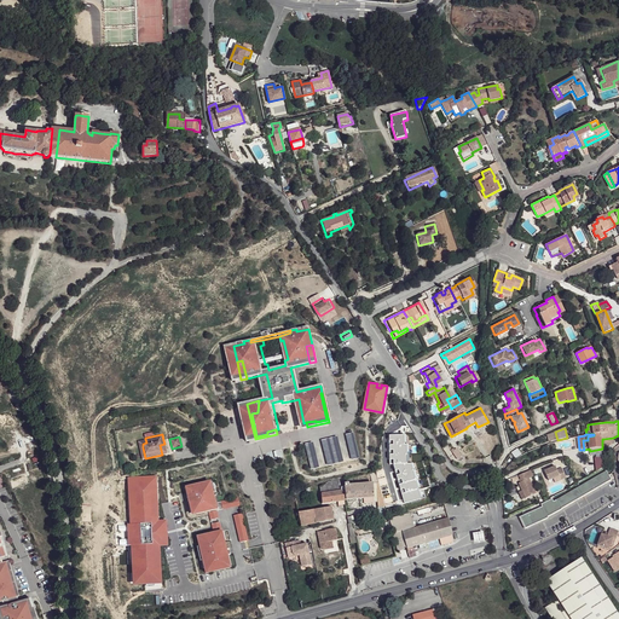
[(595,472),(605,467),(601,460),(591,466),(595,472)]
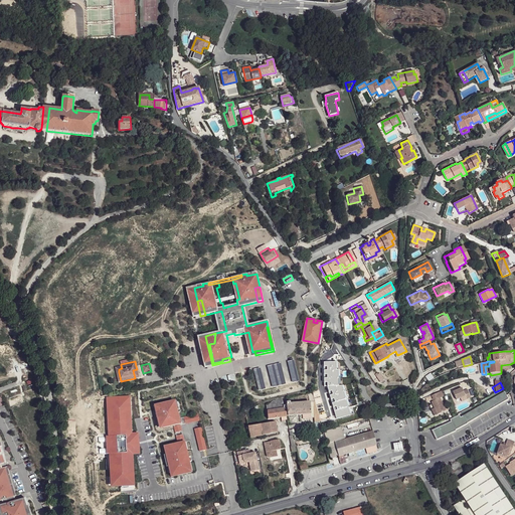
[(456,391),(453,392),(457,400),(462,397),(465,395),(467,399),(471,397),(470,396),(468,391),(467,389),(463,391),(462,388),(460,389),(456,391)]
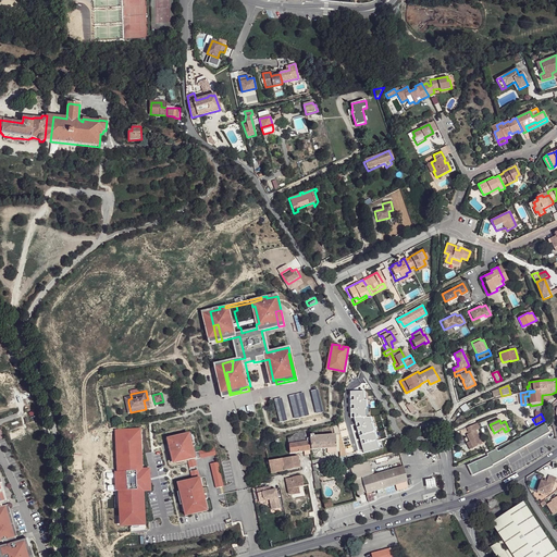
[(480,429),(478,423),(467,428),(469,434),(467,435),(470,442),(473,448),(483,445),(477,431),(480,429)]
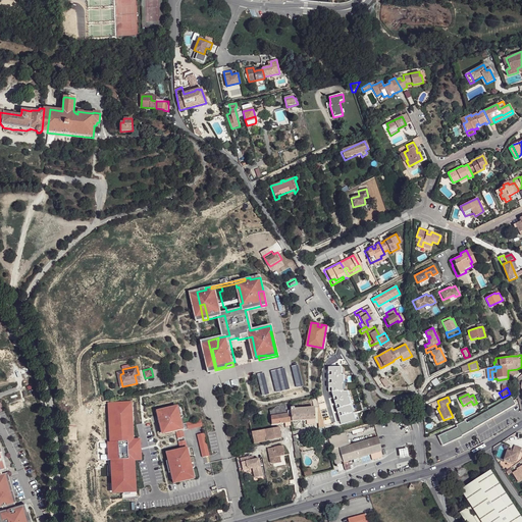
[(463,435),(474,430),(473,429),(516,404),(512,397),(468,423),(467,421),(458,426),(459,428),(438,436),(444,447),(463,437),(463,435)]
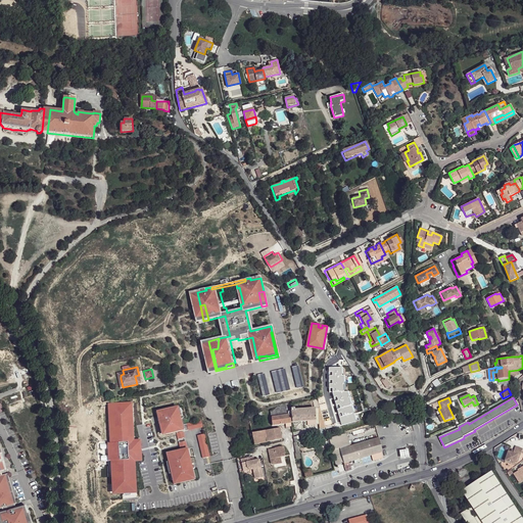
[(313,399),(314,409),(315,409),(318,409),(318,424),(319,429),(325,428),(325,427),(323,419),(319,409),(317,398),(313,399)]
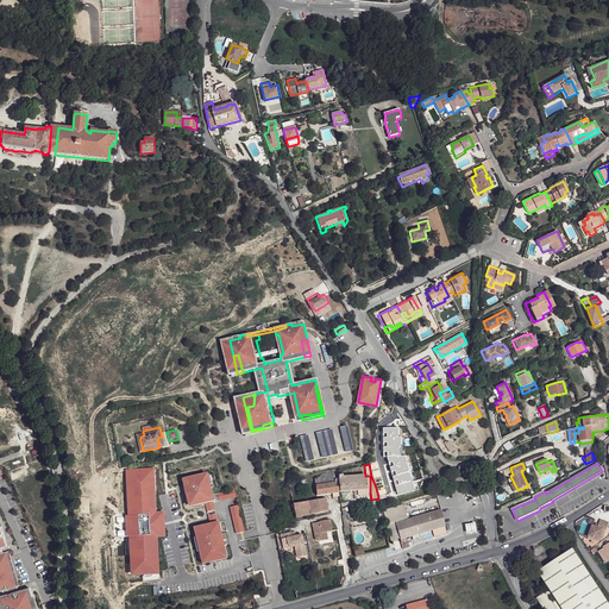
[(152,470),(129,471),(129,472),(130,514),(130,515),(125,515),(125,535),(129,535),(131,535),(131,572),(155,572),(155,571),(154,535),(156,535),(159,535),(159,528),(157,528),(157,521),(159,521),(159,514),(156,514),(154,514),(152,470)]
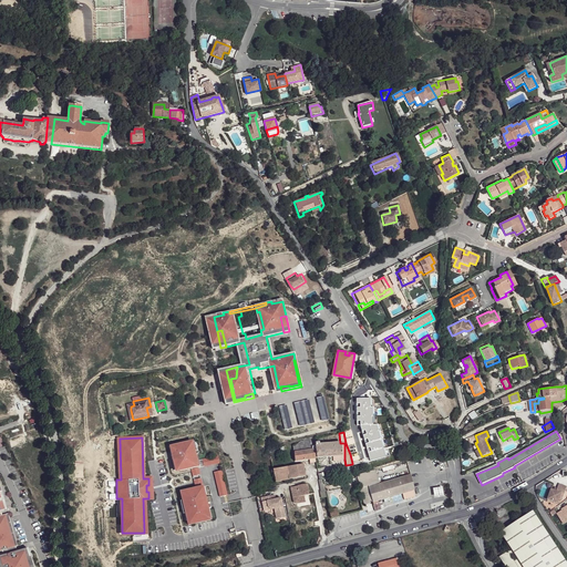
[(311,446),(311,440),(299,442),(292,446),(294,453),(312,450),(311,446)]
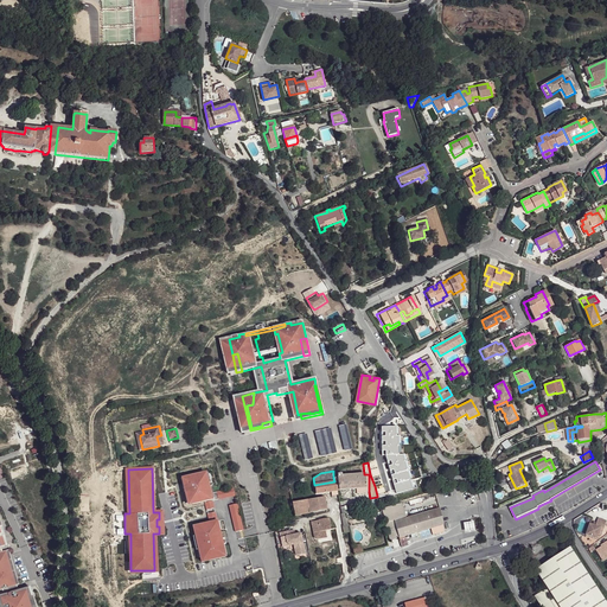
[(205,473),(183,478),(184,487),(181,487),(183,492),(185,492),(187,500),(190,500),(191,505),(204,502),(211,500),(205,473)]
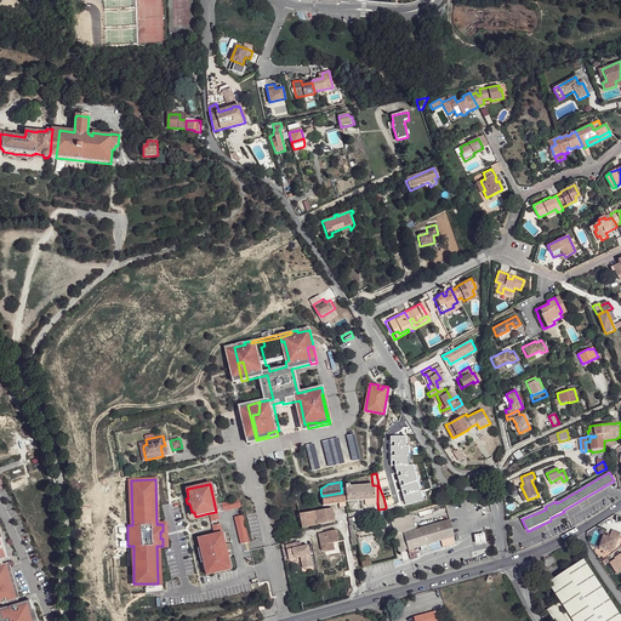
[(374,499),(375,499),(374,485),(372,485),(349,486),(346,488),(345,488),(345,489),(346,493),(347,501),(364,500),(374,499)]
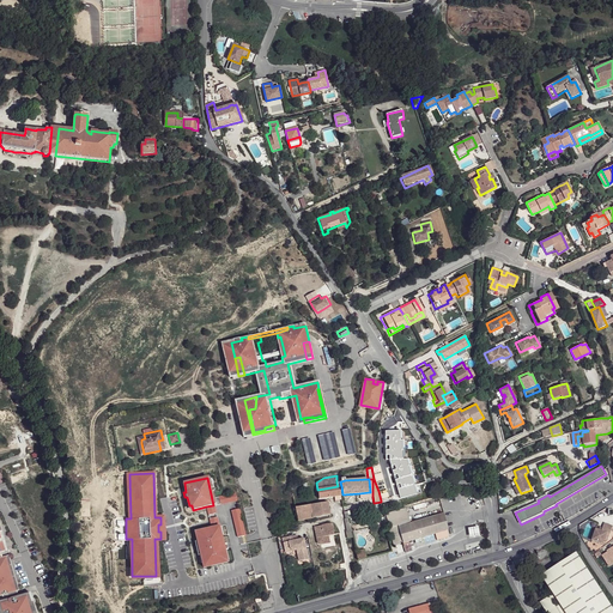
[(340,495),(343,495),(341,486),(338,486),(317,490),(319,499),(333,496),(340,495)]
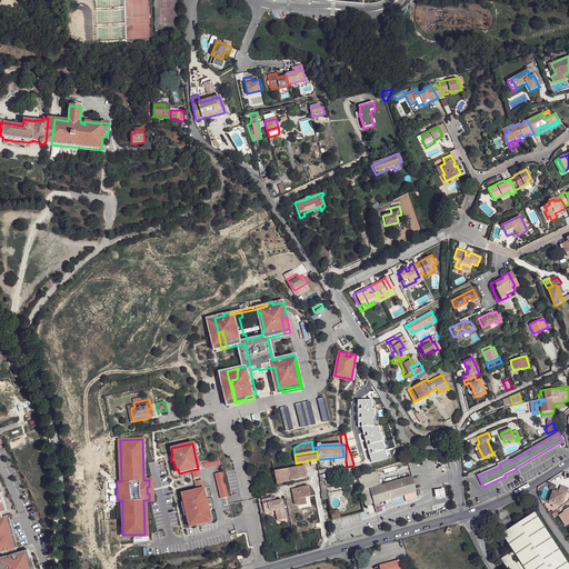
[(218,458),(199,462),(200,469),(219,465),(218,458)]
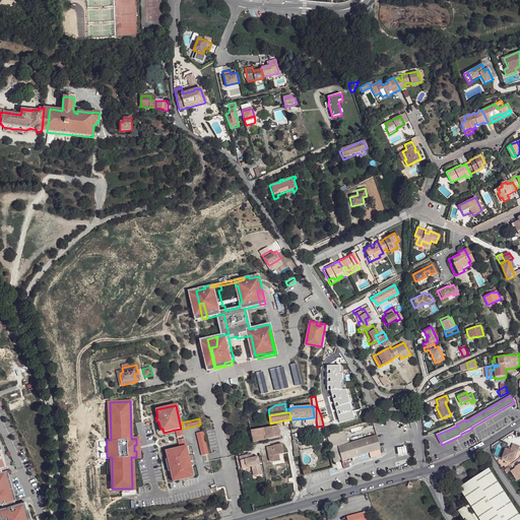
[(276,427),(262,429),(265,441),(279,438),(276,427)]
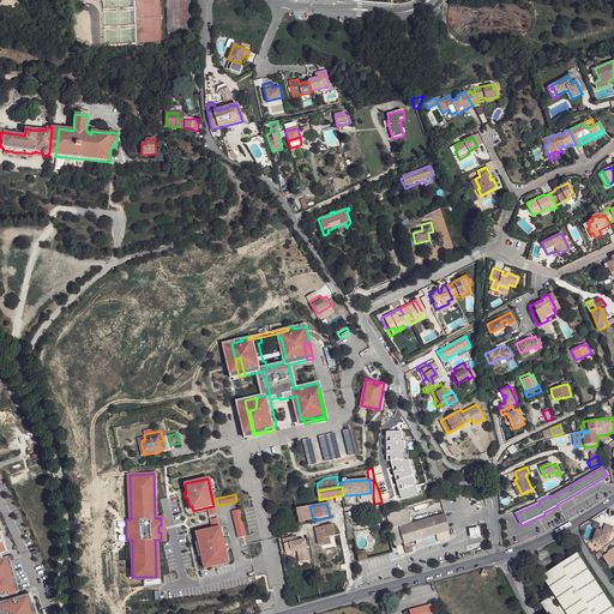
[(309,506),(294,509),(298,523),(313,521),(309,506)]
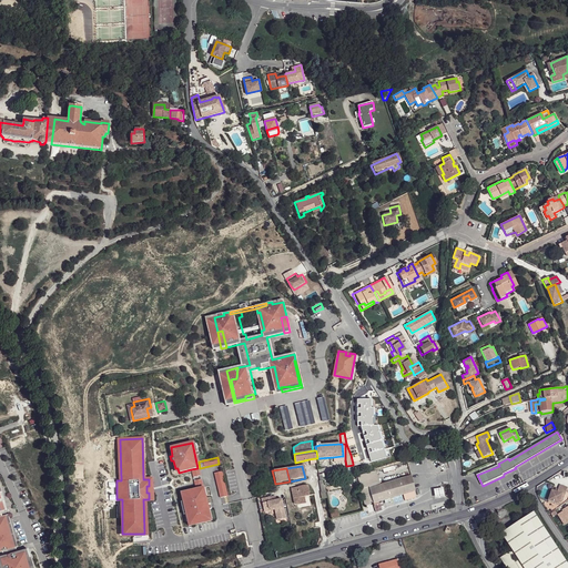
[(221,472),(214,474),(220,498),(226,497),(221,472)]
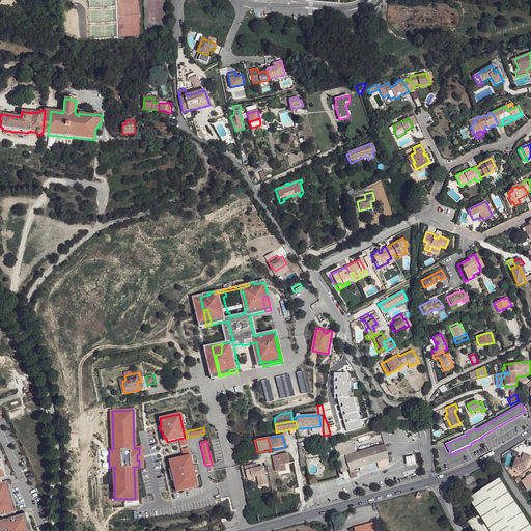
[(378,463),(388,459),(389,458),(385,444),(356,453),(352,454),(352,452),(355,451),(352,441),(334,446),(338,458),(337,458),(341,473),(348,471),(350,473),(354,471),(354,470),(378,463)]
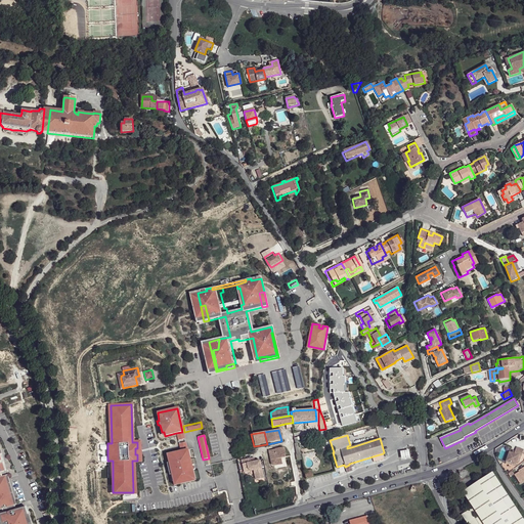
[(510,451),(506,461),(516,465),(517,462),(519,462),(523,449),(517,446),(516,450),(514,453),(512,452),(510,451)]
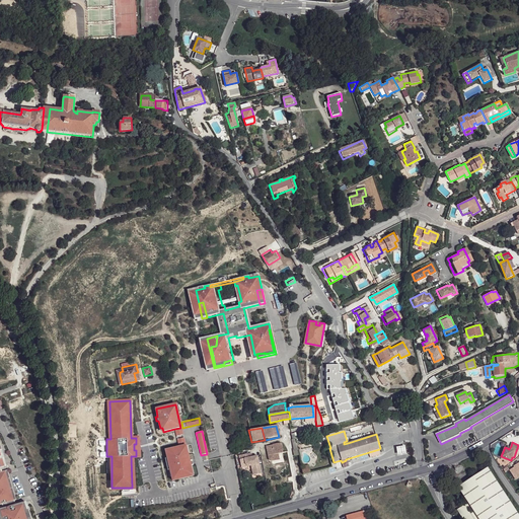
[(266,447),(265,447),(269,462),(279,460),(278,454),(282,453),(280,443),(266,447)]
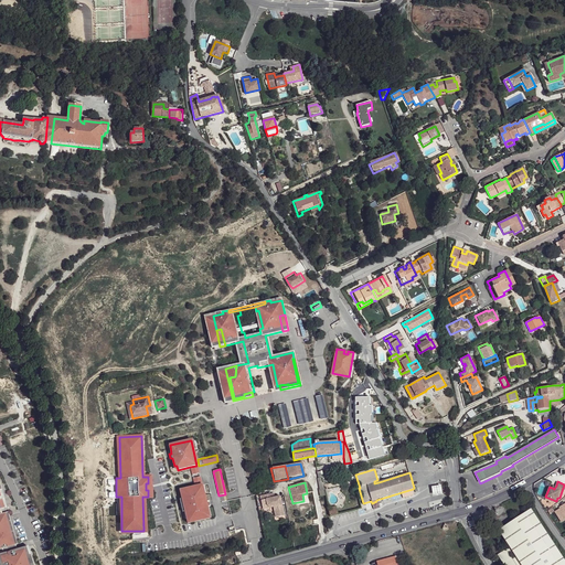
[(444,492),(441,484),(437,486),(433,486),(434,494),(439,493),(444,492)]
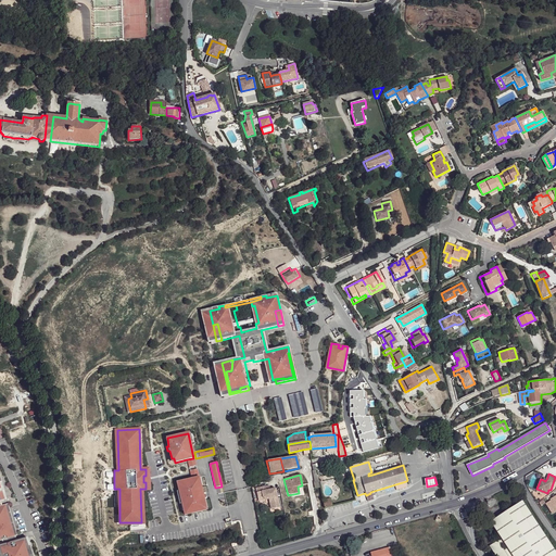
[(191,479),(177,482),(179,491),(178,491),(179,495),(180,498),(177,500),(178,504),(179,504),(181,504),(184,510),(182,510),(182,512),(184,516),(203,510),(200,500),(203,498),(202,494),(198,478),(191,479)]
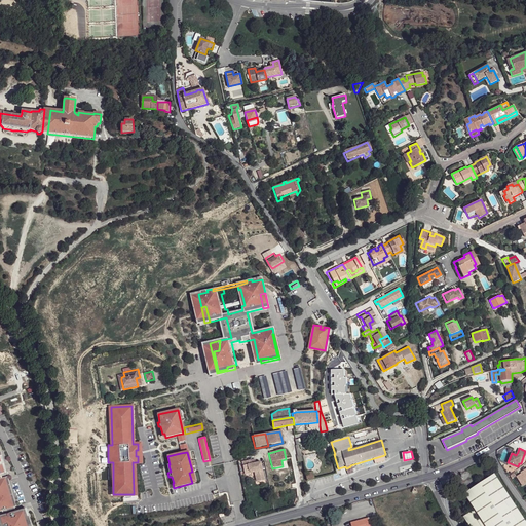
[(0,460),(1,460),(0,455),(0,511),(2,511),(4,515),(0,516),(0,525),(31,525),(28,517),(27,517),(24,510),(14,512),(13,506),(15,506),(6,477),(1,479),(0,479),(0,478),(0,473),(3,473),(0,461),(0,460)]
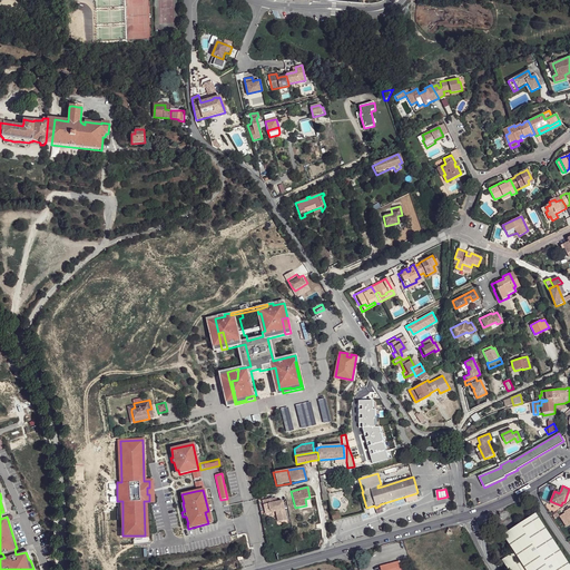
[(418,499),(416,493),(405,497),(408,502),(418,499)]
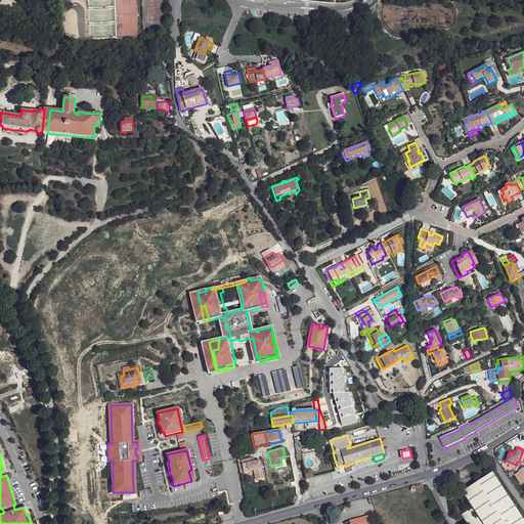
[(253,457),(239,461),(242,470),(247,469),(249,471),(252,471),(254,480),(262,479),(258,461),(253,462),(253,457)]
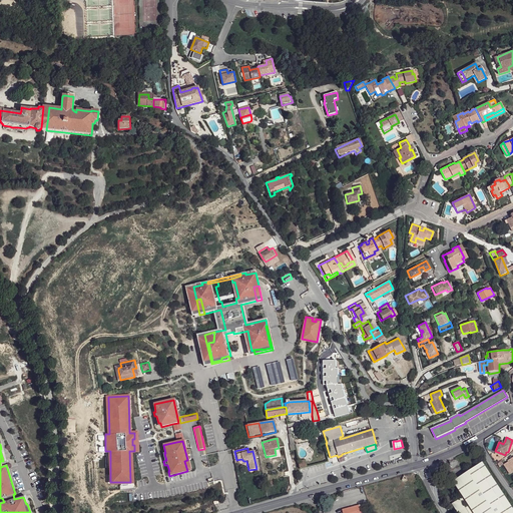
[(512,456),(512,458),(512,459),(509,462),(504,465),(510,475),(512,472),(512,456)]
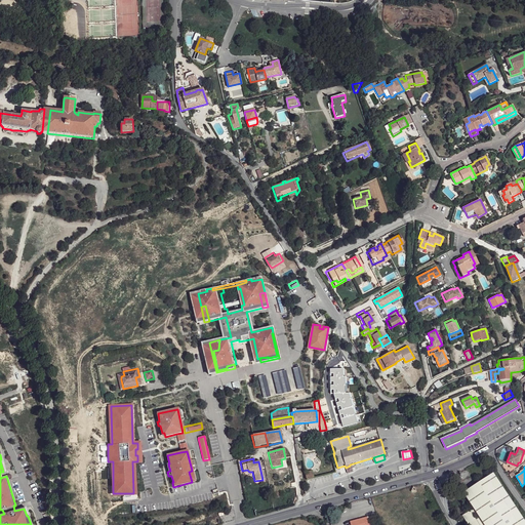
[(306,479),(313,477),(311,471),(305,472),(306,479)]
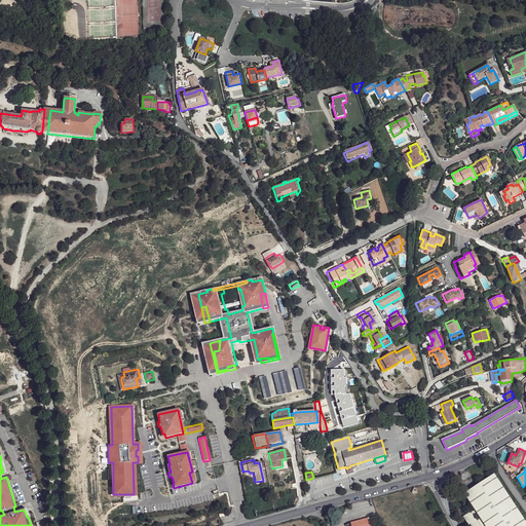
[(525,525),(525,524),(492,477),(463,497),(474,512),(462,520),(466,525),(525,525)]
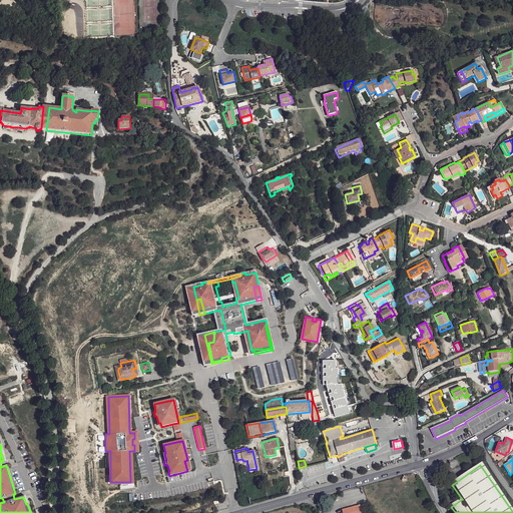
[(367,512),(366,507),(364,507),(363,504),(342,510),(343,512),(340,512),(367,512)]
